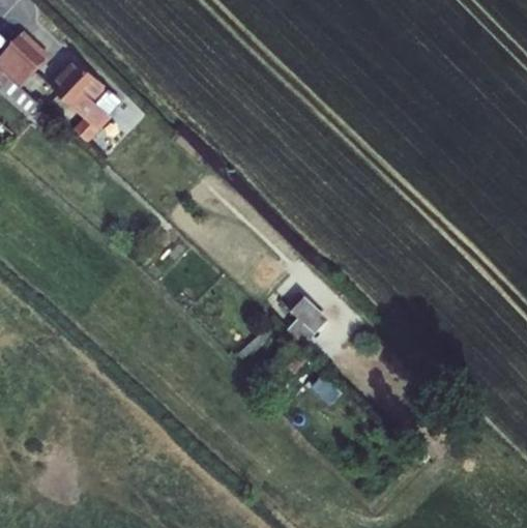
[(47,58),(20,33),(7,47),(34,71),(47,58)]
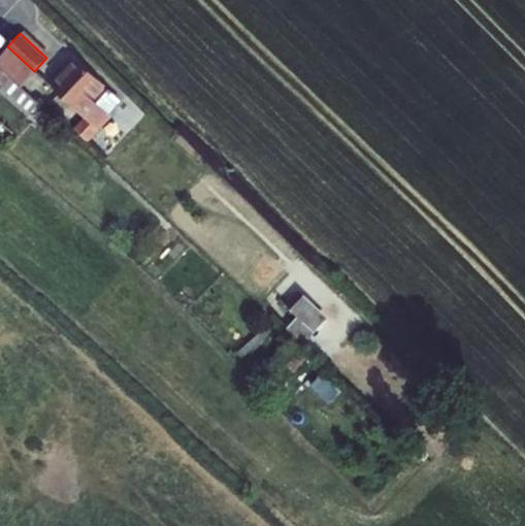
[(7,46),(0,54),(0,69),(8,77),(19,87),(34,71),(7,46)]
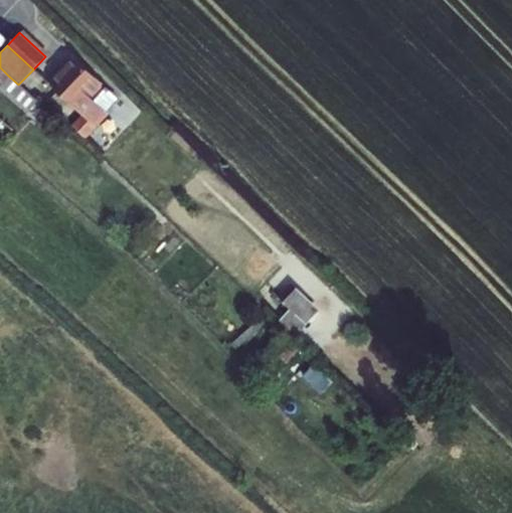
[(117,98),(72,56),(47,82),(82,116),(72,127),(81,136),(105,112),(117,98)]
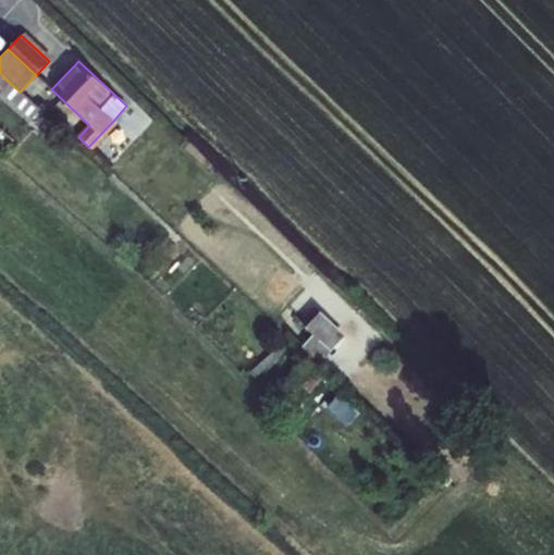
[(9,82),(1,91),(29,118),(38,108),(20,91),(9,82)]
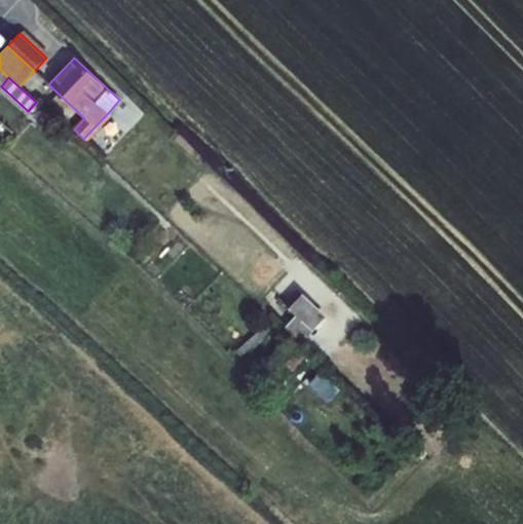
[(323,319),(296,295),(284,306),(294,315),(310,330),(323,319)]
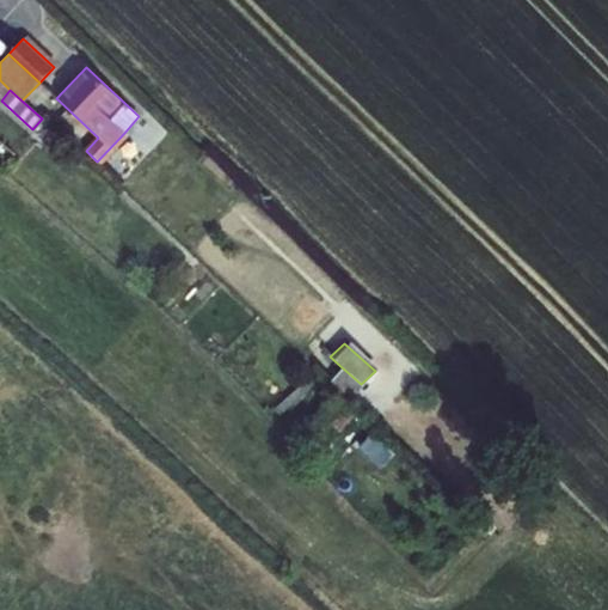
[(361,384),(342,367),(331,380),(350,397),(361,384)]
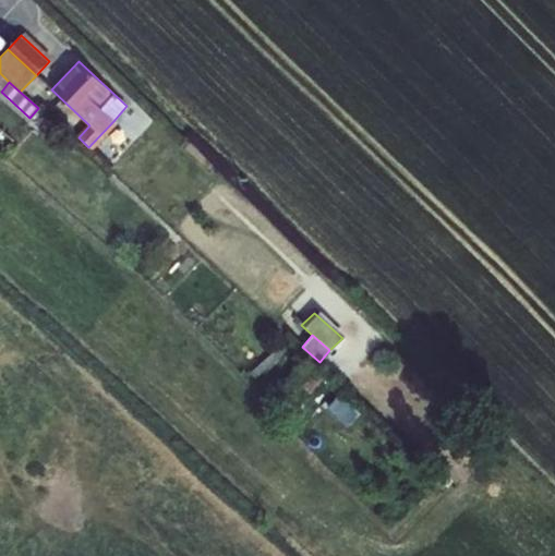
All buildings are outlined.
